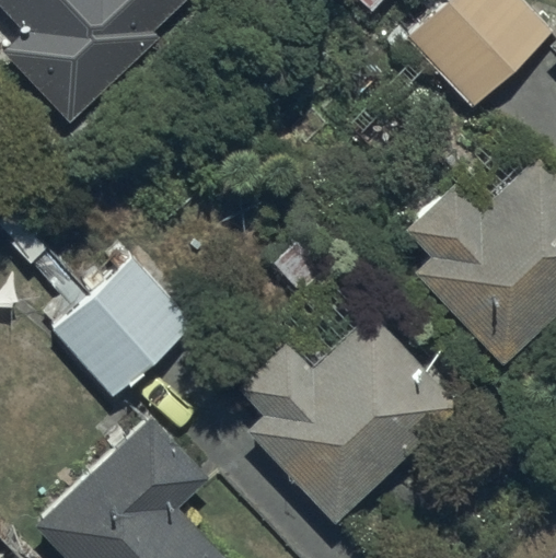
[(0,0),(0,8),(22,32),(2,50),(70,124),(161,39),(154,33),(189,0),(0,0)]
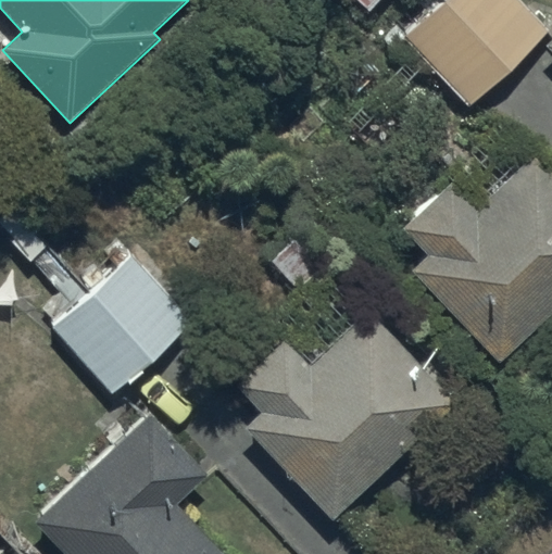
[(441,0),(402,37),(468,108),(551,32),(521,0),(441,0)]
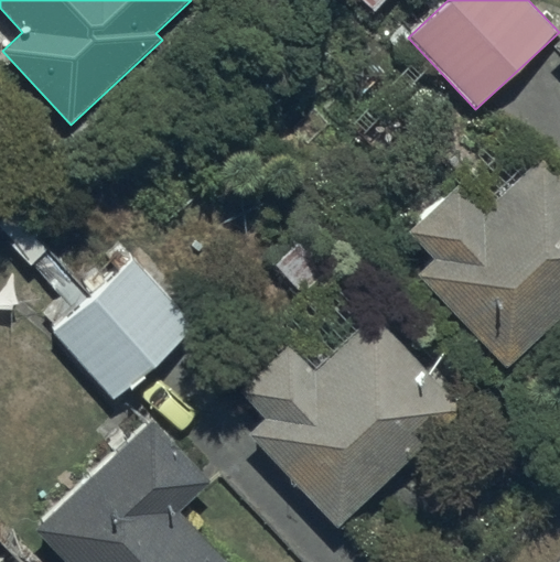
[(418,274),(506,369),(559,319),(559,171),(545,155),(486,211),(460,183),(408,231),(433,259),(418,274)]
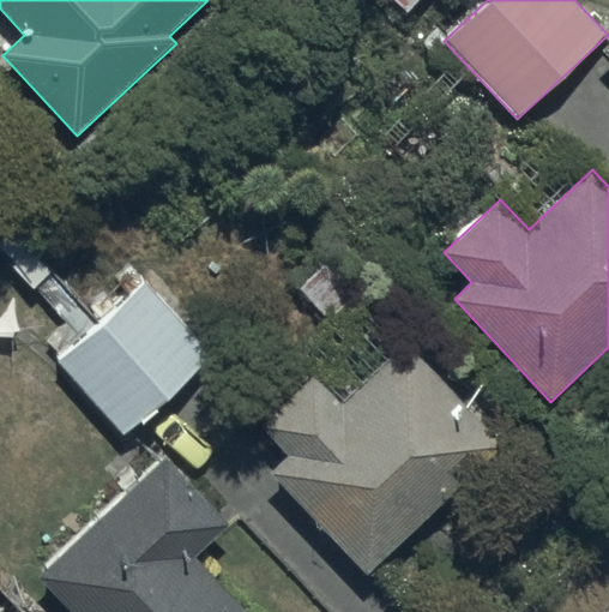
[(150,282),(60,360),(125,436),(215,358),(150,282)]
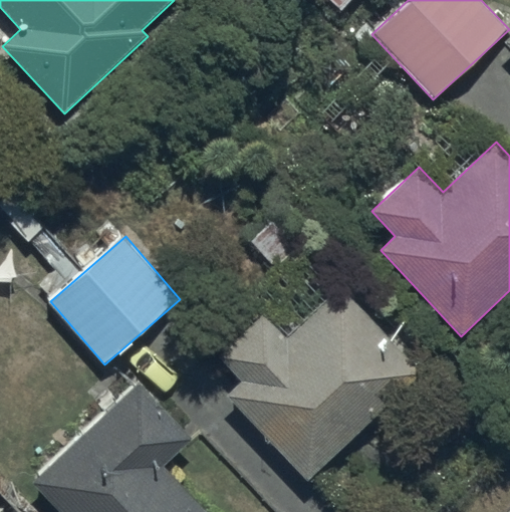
[(242,380),(226,396),(307,481),(422,372),(342,288),(326,303),(293,268),(254,305),(263,314),(219,356),(242,380)]
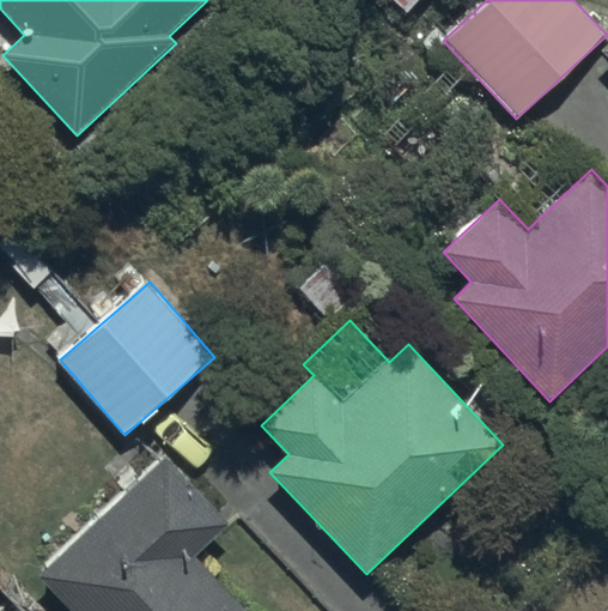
[(164,455),(37,575),(71,610),(245,610),(195,556),(229,524),(164,455)]
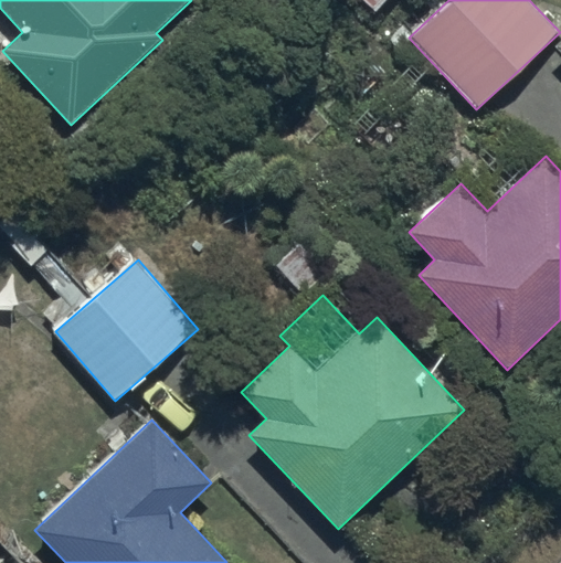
All buildings are outlined.
